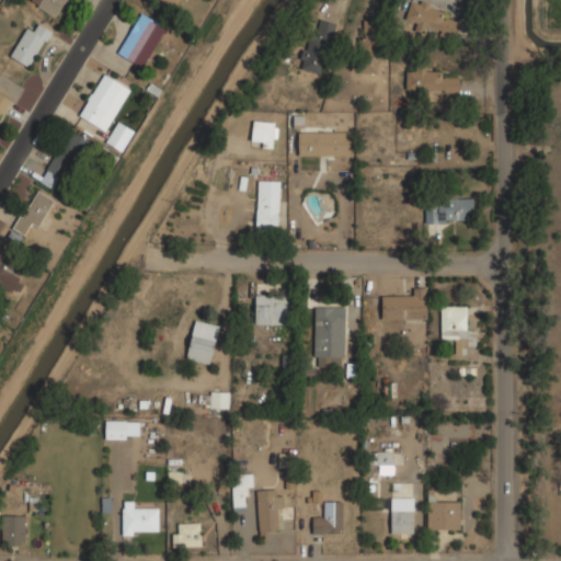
[(42,0),(38,7),(59,18),(69,0),(42,0)]
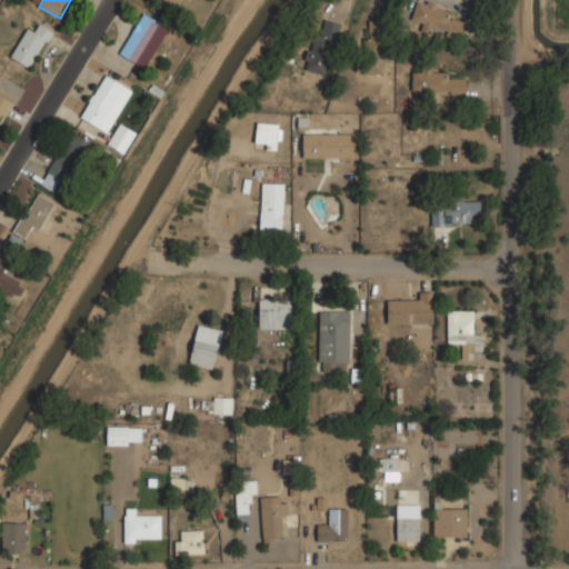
[(183,0),(165,0),(178,9),(183,0)]
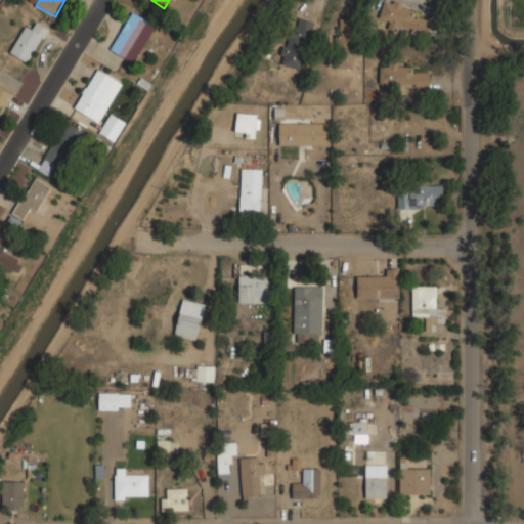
[(388,28),(398,32),(401,25),(421,33),(427,15),(387,0),(384,0),(379,17),(390,22),(388,28)]
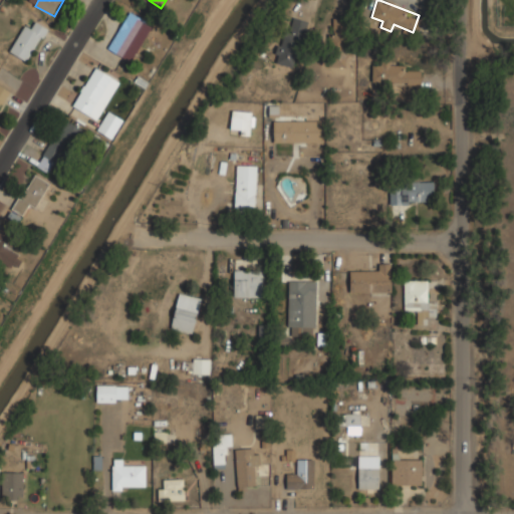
[(108,50),(133,60),(150,21),(125,11),(108,50)]
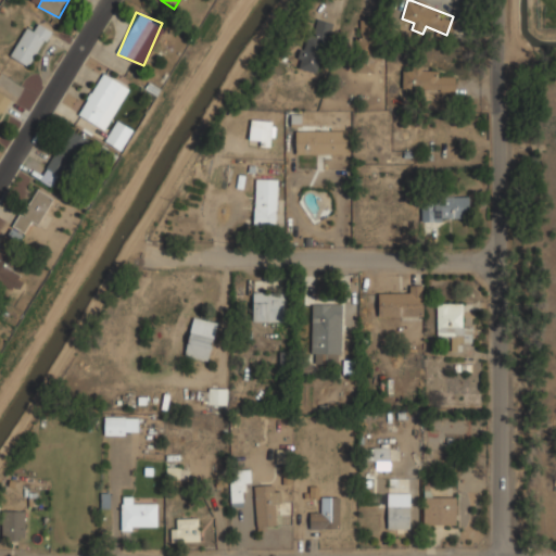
[(300,70),(319,73),(329,21),(310,17),(300,70)]
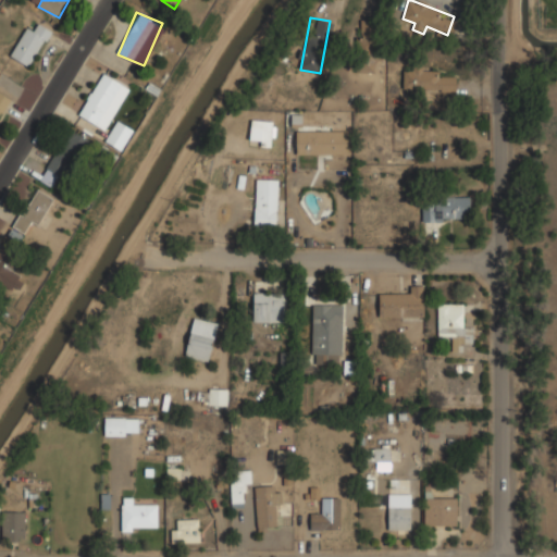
[(10,56),(31,66),(51,31),(32,20),(10,56)]
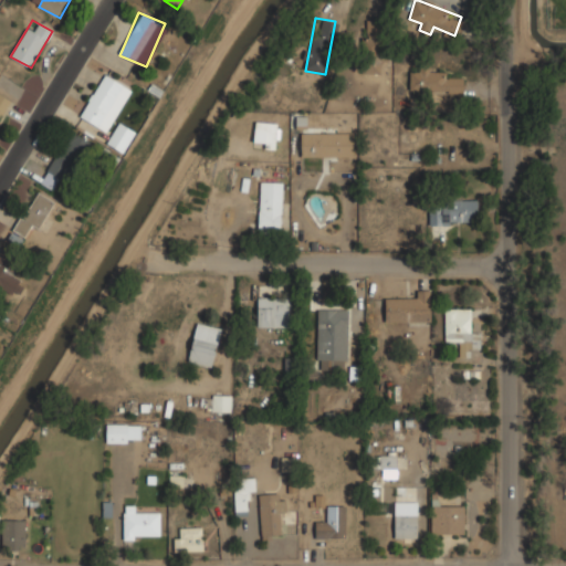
[(362,73),(377,74),(378,23),(366,23),(366,53),(362,53),(362,73)]
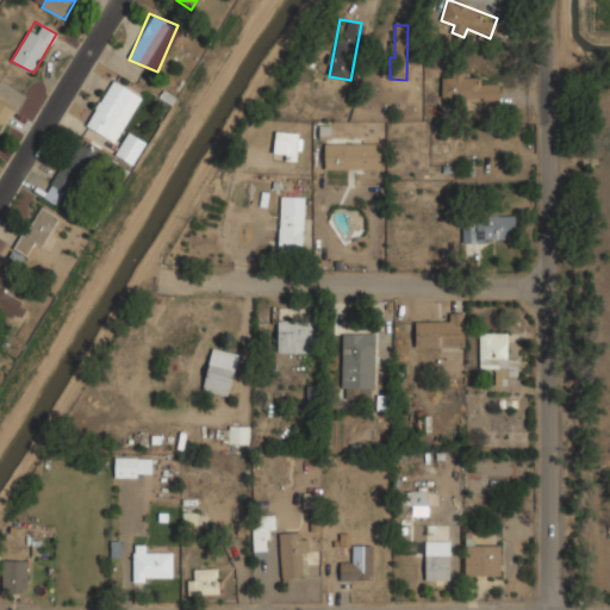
[(442,76),(441,98),(498,101),(499,80),(442,76)]
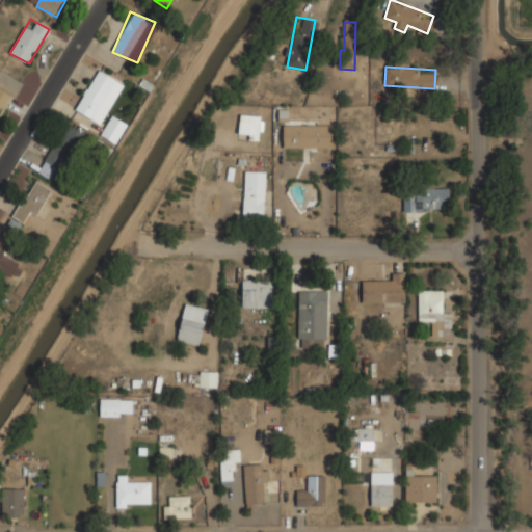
[(125,84),(99,69),(75,109),(101,124),(125,84)]
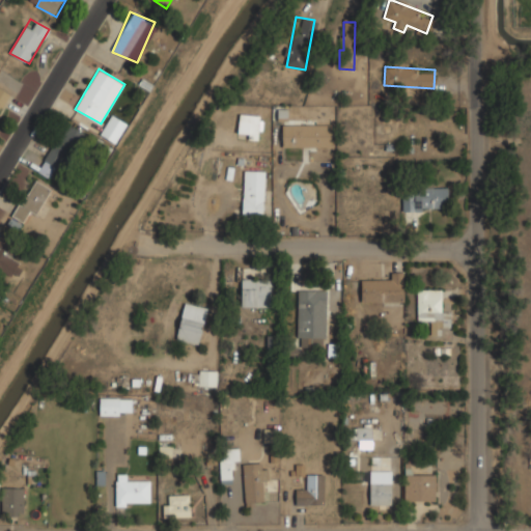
[(0,111),(10,93),(0,87),(0,111)]
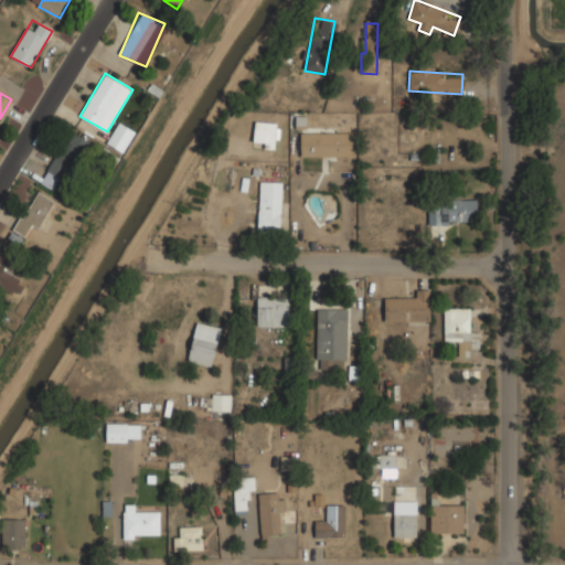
[(253,145),(279,148),(281,124),(255,120),(253,145)]
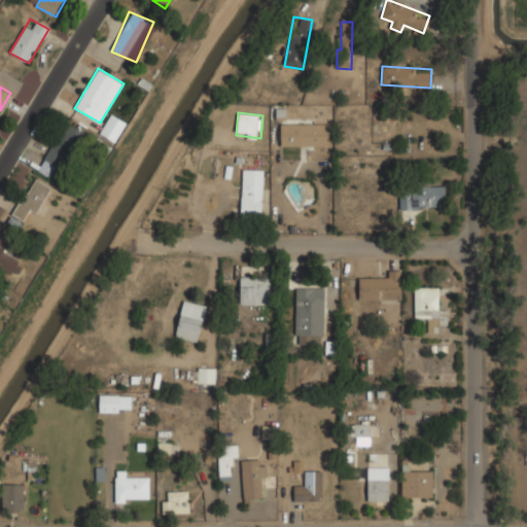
[(279,145),(329,145),(329,123),(285,121),(285,112),(280,112),(279,145)]
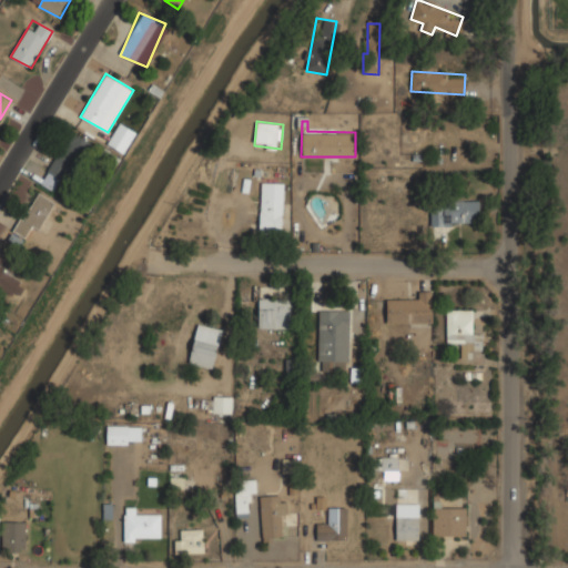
[(122,153),(135,131),(120,122),(107,143),(122,153)]
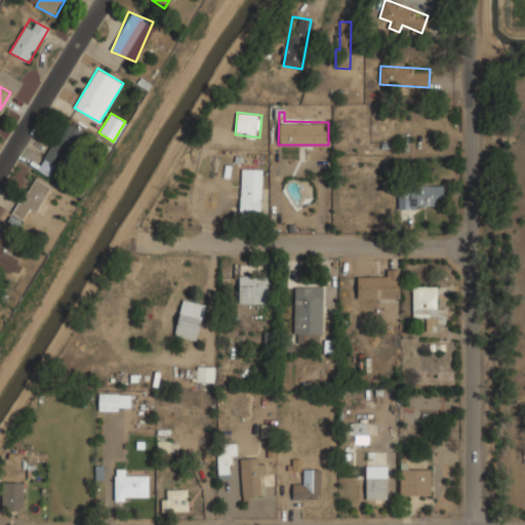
[(62,170),(86,133),(69,122),(37,168),(48,175),(55,166),(62,170)]
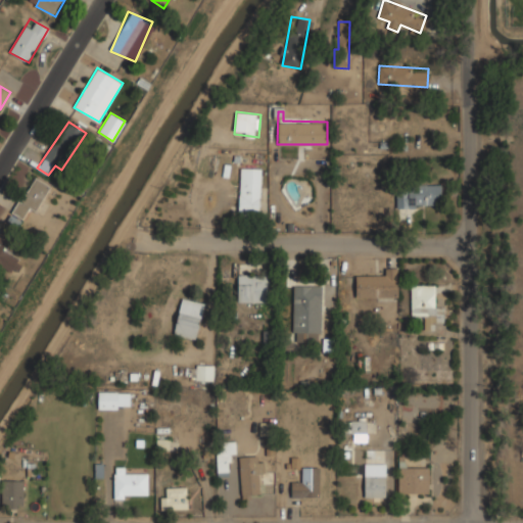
[(239,216),(260,217),(260,168),(240,168),(239,216)]
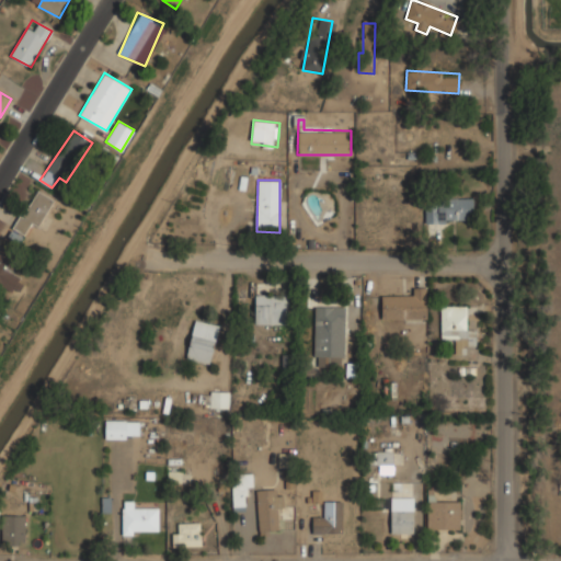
[(13,229),(24,235),(31,224),(38,228),(55,199),(36,189),(13,229)]
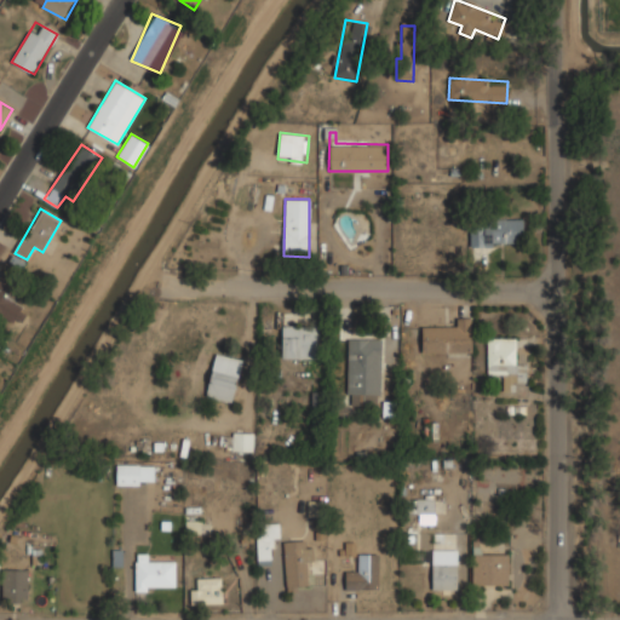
[(523,219),(470,219),(470,245),(523,245),(523,219)]
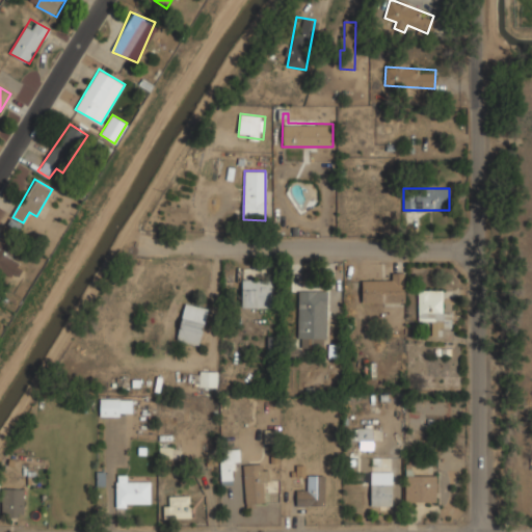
[(10,257),(17,247),(0,236),(0,269),(14,278),(23,265),(10,257)]
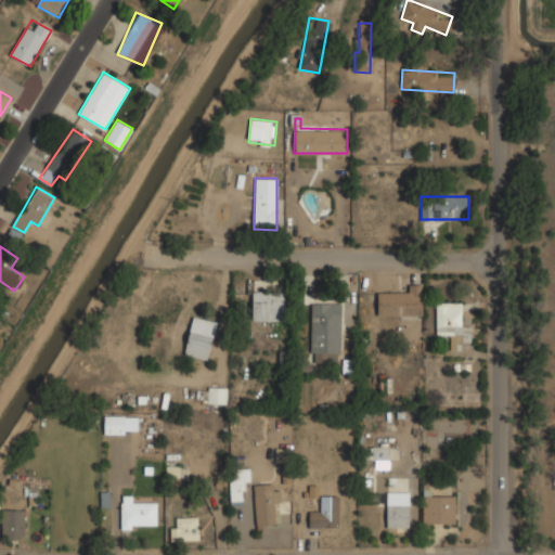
[(422,315),(422,284),(411,284),(411,293),(378,293),(378,315),(422,315)]
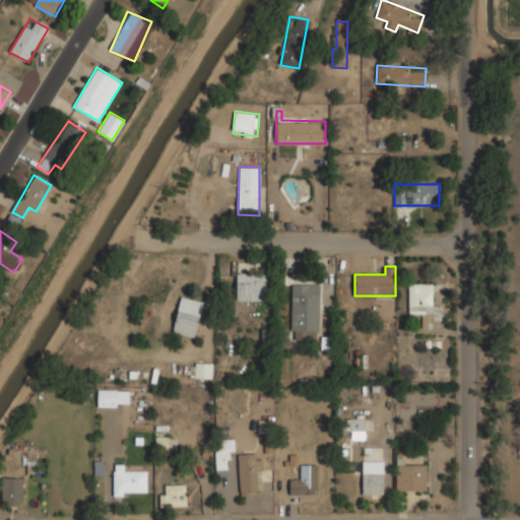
[(237,301),(266,301),(266,273),(237,273),(237,301)]
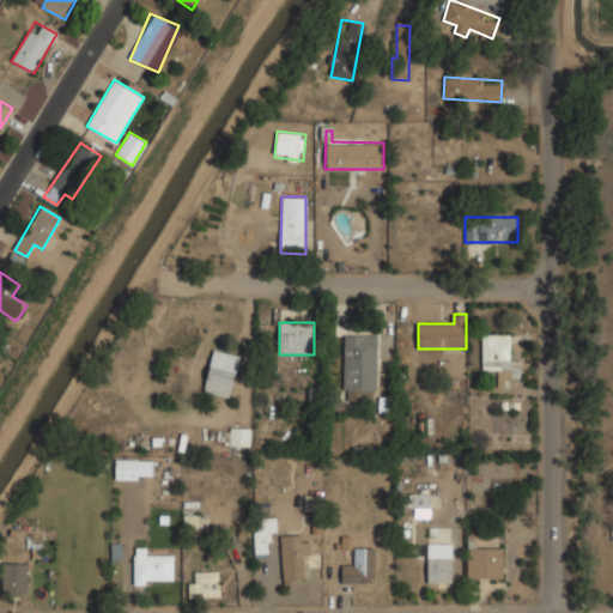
[(344,389),(377,389),(377,334),(344,334),(344,389)]
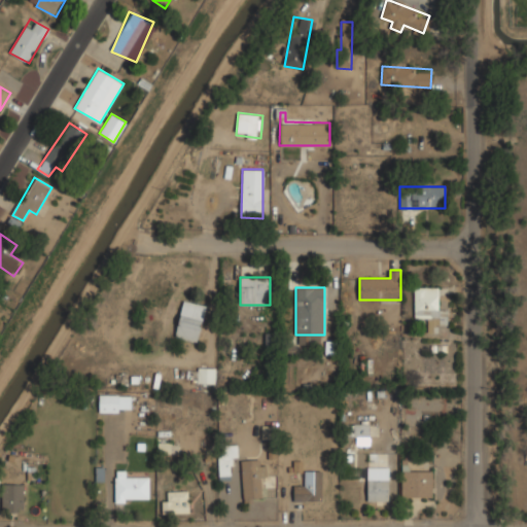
[(437,287),(414,287),(414,319),(426,319),(426,332),(438,332),(438,326),(447,326),(447,309),(437,309),(437,287)]
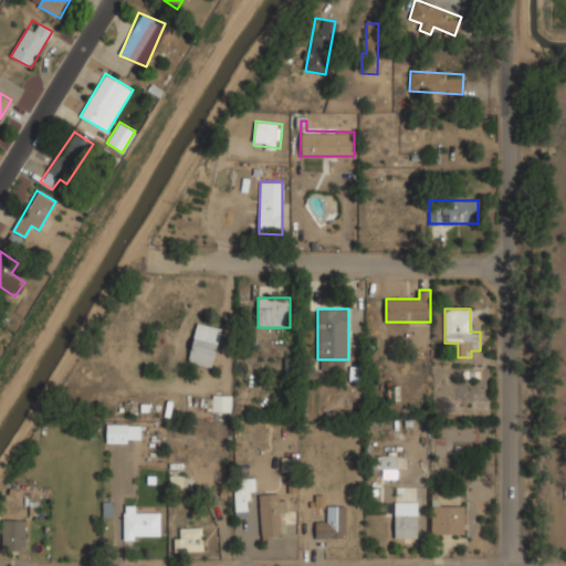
[(211,367),(221,328),(198,322),(187,362),(211,367)]
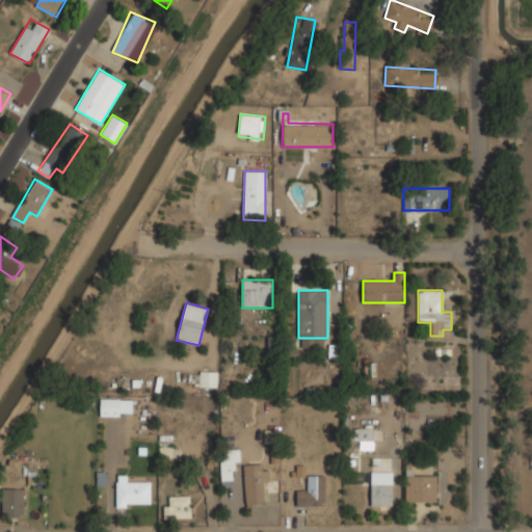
[(162,308),(151,307),(148,351),(159,352),(162,308)]
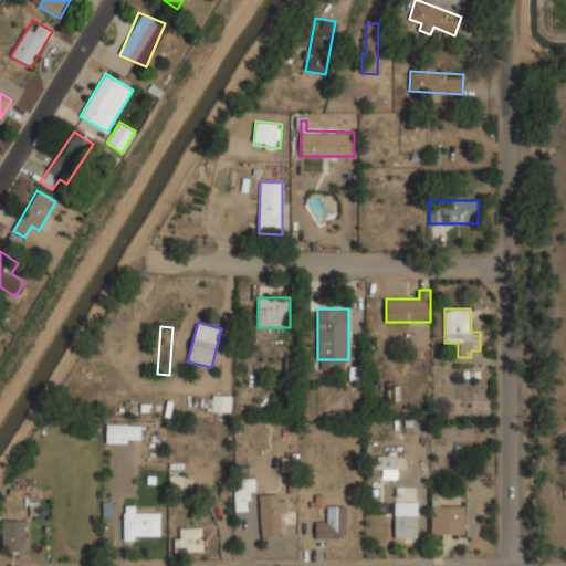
[(231,410),(231,396),(195,396),(195,410),(231,410)]
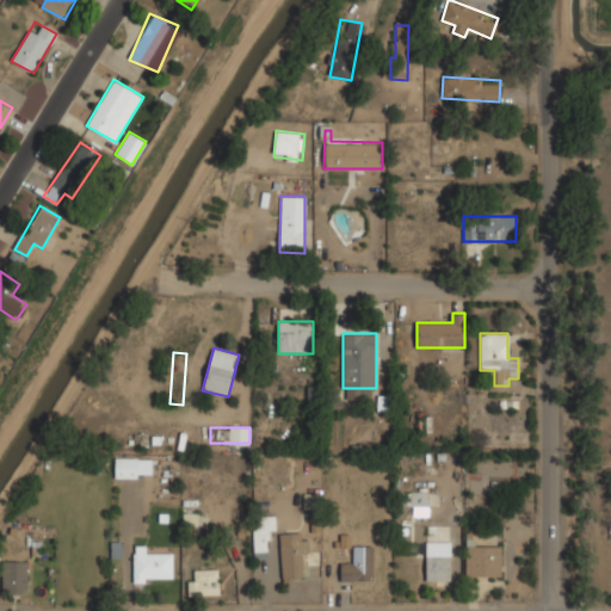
[(115,477),(153,477),(153,457),(115,457),(115,477)]
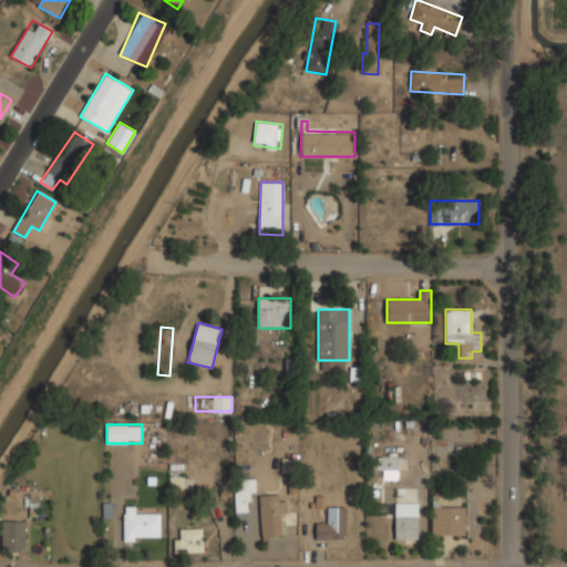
[(397,470),(397,456),(380,456),(380,470),(397,470)]
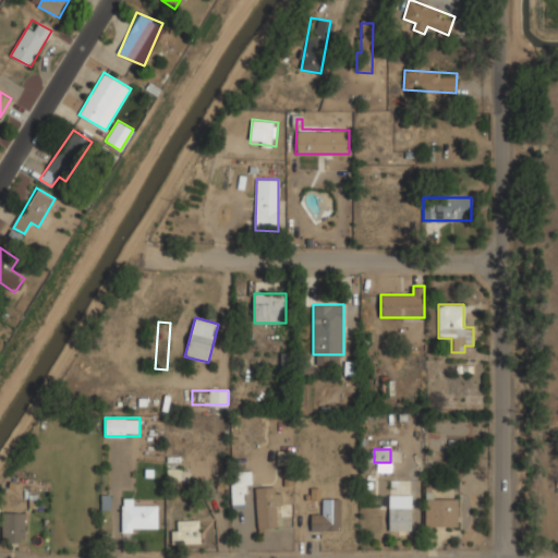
[(190,469),(168,469),(168,480),(190,480),(190,469)]
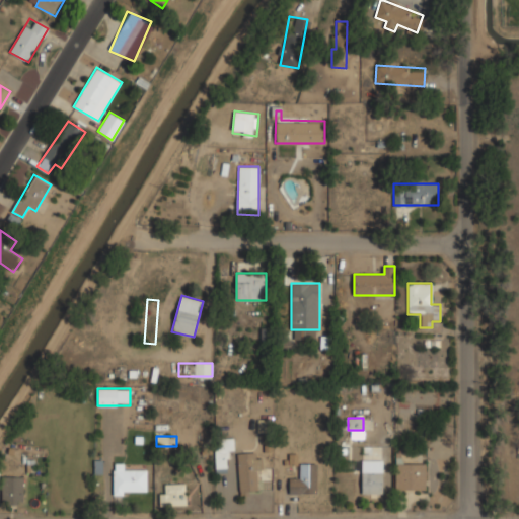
[(216,472),(226,472),(226,451),(233,451),(233,438),(215,438),(216,472)]
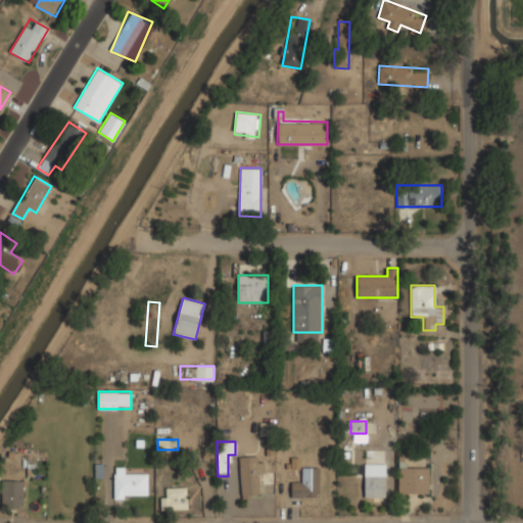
[(241,457),(241,496),(263,496),(263,457),(241,457)]
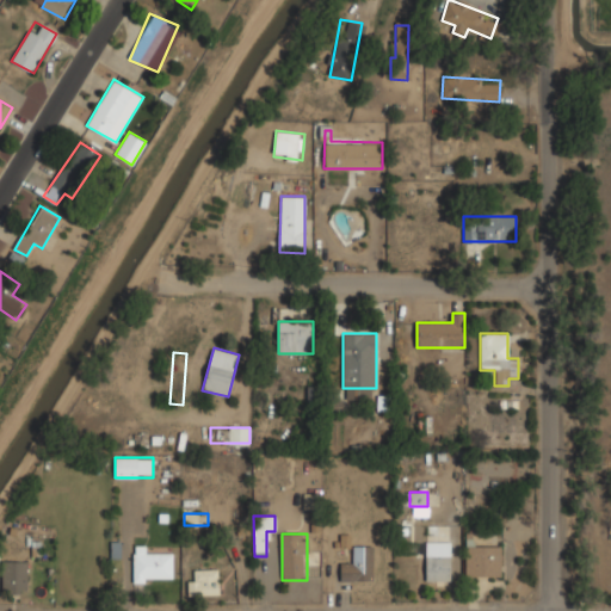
[(500,543),(475,543),(475,535),(467,535),(467,576),(500,576),(500,543)]
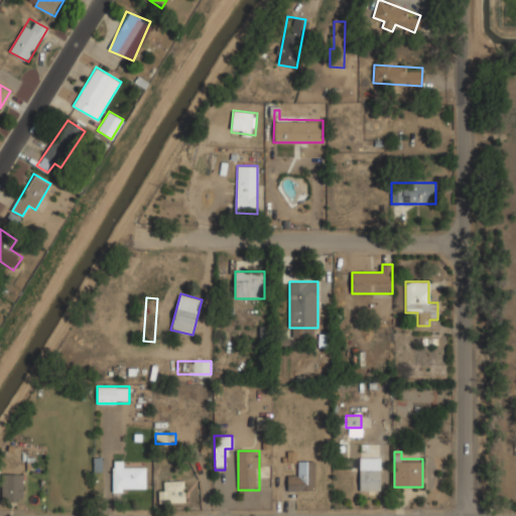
[(315,461),(298,460),(298,474),(287,474),(287,491),(315,491),(315,461)]
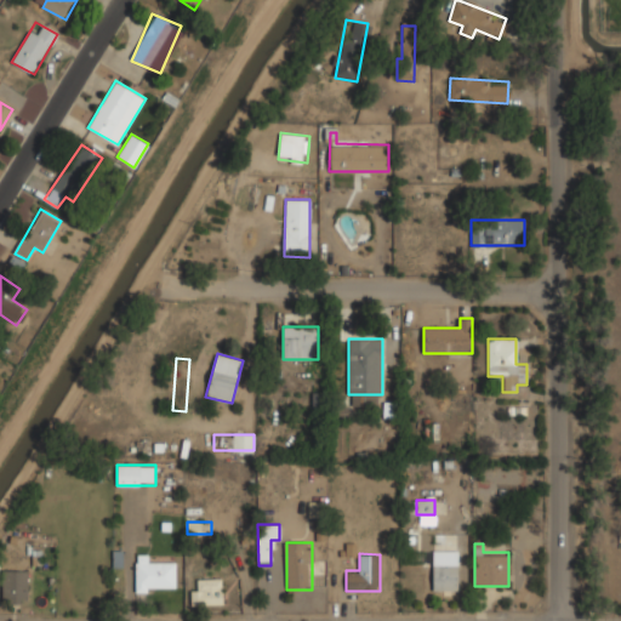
[(136,591),(175,591),(175,556),(136,556),(136,591)]
